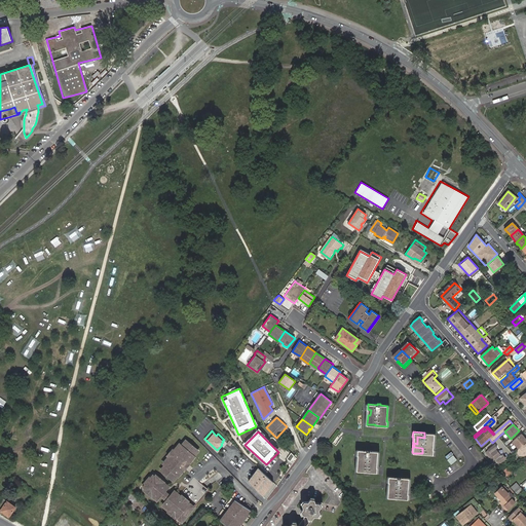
[(422,448),(422,453),(434,454),(434,448),(435,433),(426,433),(426,434),(424,433),(424,438),(417,437),(417,444),(414,443),(414,447),(422,448)]
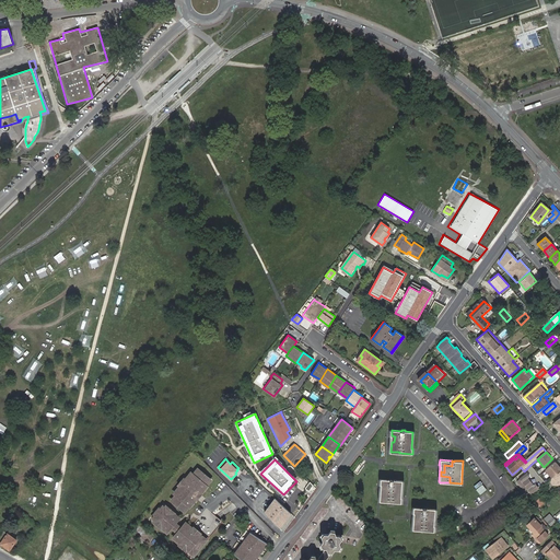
[(559,471),(559,466),(556,462),(546,470),(552,479),(559,471)]
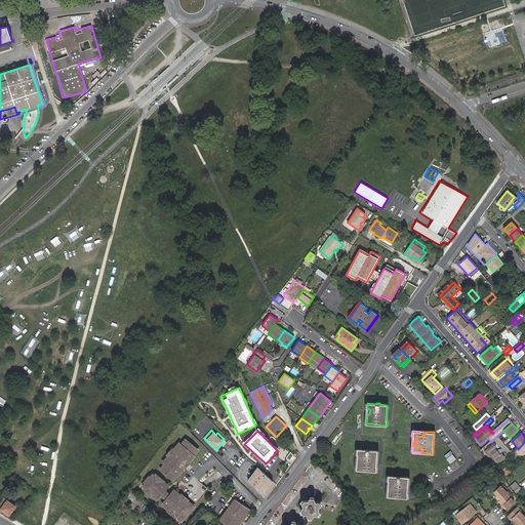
[(160,470),(171,478),(175,474),(176,475),(184,468),(182,466),(186,461),(188,462),(194,454),(192,453),(196,448),(186,439),(182,444),(180,443),(175,448),(173,447),(165,456),(167,458),(163,462),(164,465),(160,470)]
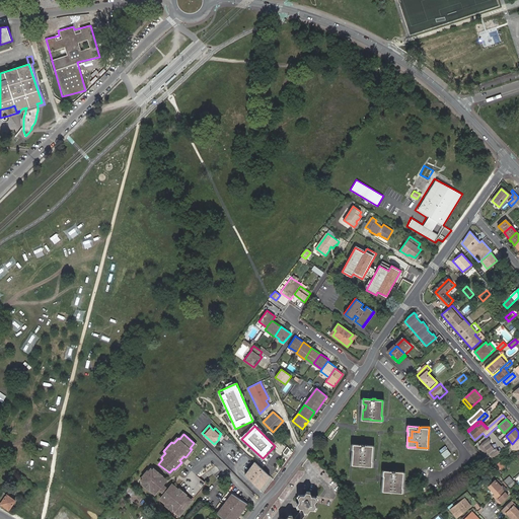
[(518,437),(512,444),(511,445),(510,448),(512,451),(517,451),(518,448),(518,437)]
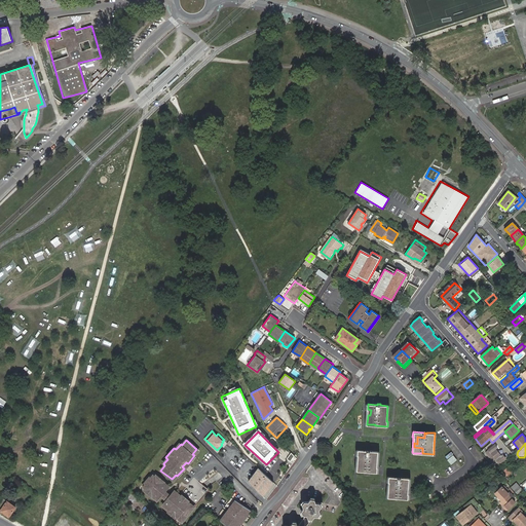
[(489,455),(496,463),(498,461),(500,463),(506,458),(502,454),(501,455),(497,449),(498,448),(495,445),(489,450),(491,453),(489,455)]
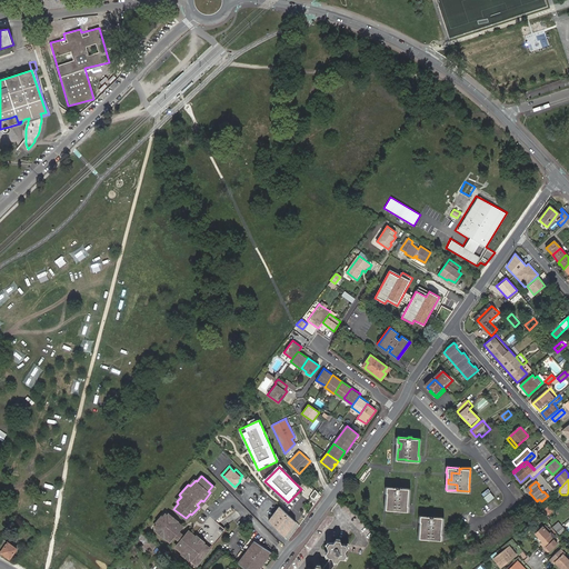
[(399,488),(392,487),(386,487),(386,492),(387,492),(386,510),(396,510),(396,505),(388,503),(388,499),(390,499),(391,492),(399,493),(399,488)]
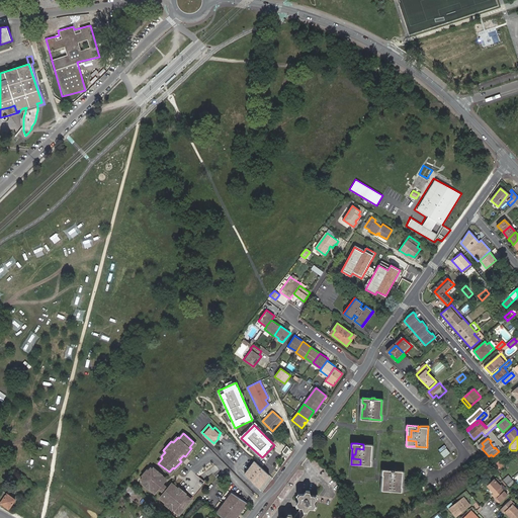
[(360,459),(360,464),(372,464),(372,460),(372,459),(373,444),(365,444),(363,444),(363,449),(356,448),(355,454),(353,454),(353,458),(360,459)]
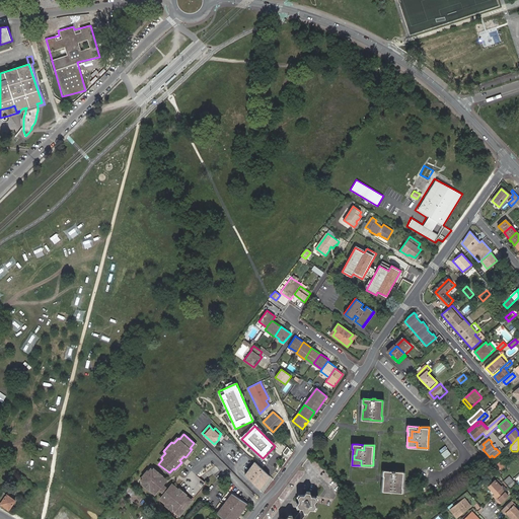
[(253,461),(244,473),(258,489),(269,474),(253,461)]
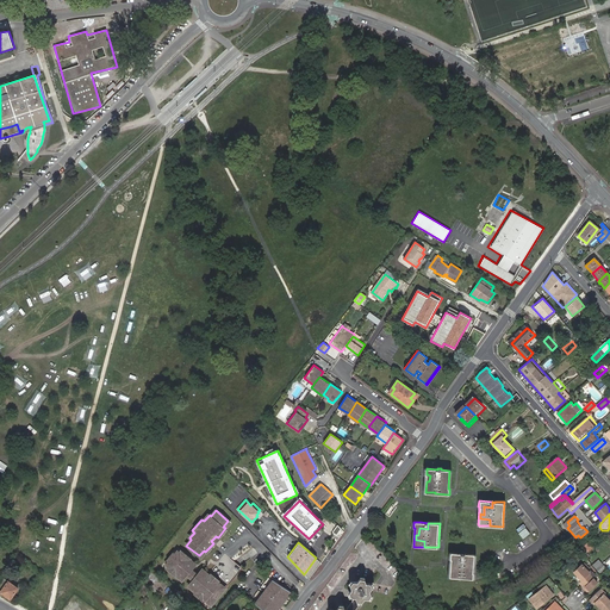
[(590,542),(580,551),(585,556),(586,555),(589,554),(595,548),(590,542)]
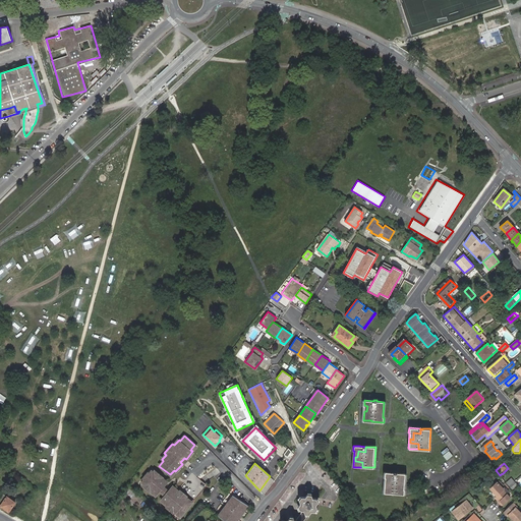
[(150,490),(156,495),(159,491),(163,485),(165,482),(160,478),(162,476),(157,472),(155,474),(150,470),(140,482),(146,486),(143,487),(149,491),(150,490)]
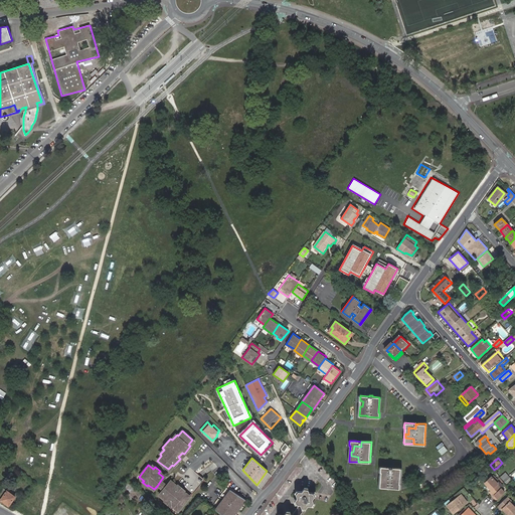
[(392,467),(380,466),(380,471),(379,487),(389,487),(389,482),(381,481),(382,478),(384,478),(384,472),(391,472),(392,468),(392,467)]
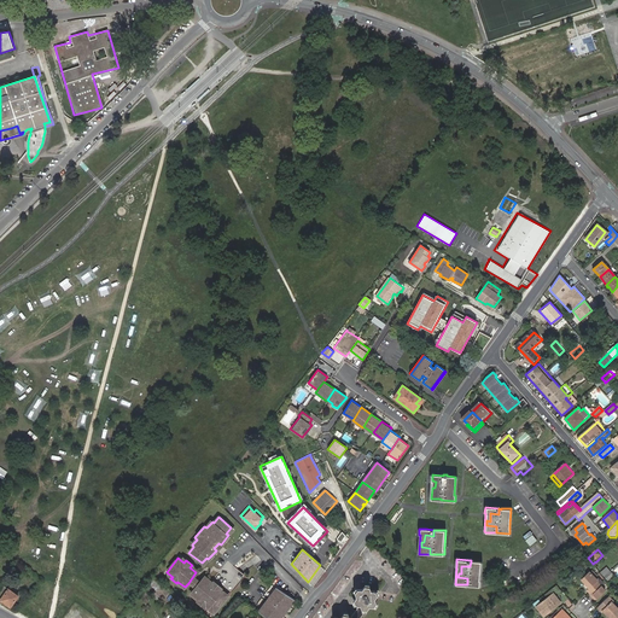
[(467,578),(467,584),(481,586),(481,579),(482,560),(472,560),(472,561),(471,561),(470,566),(461,566),(461,573),(459,573),(458,577),(467,578)]
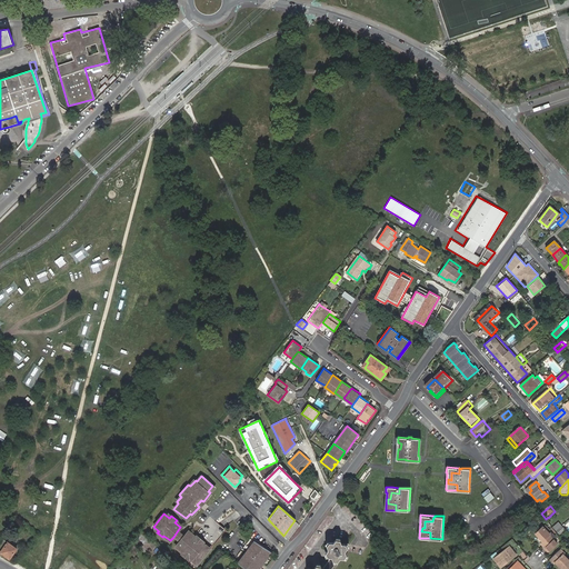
[(563,539),(566,541),(568,539),(568,536),(565,531),(567,528),(565,525),(557,531),(559,535),(558,536),(562,540),(563,539)]
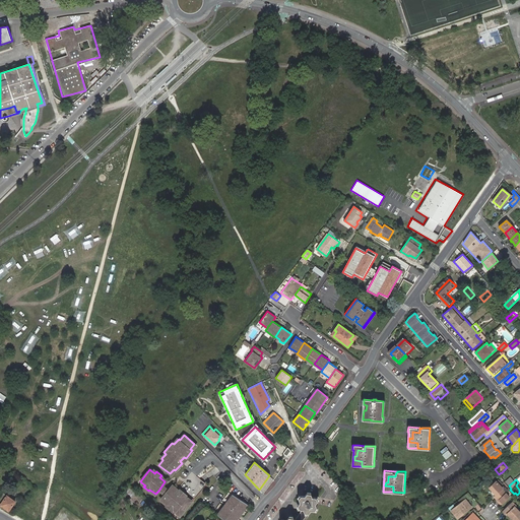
[(497,481),(491,488),(497,495),(495,497),(503,504),(510,497),(507,493),(503,490),(504,489),(502,485),(497,481)]
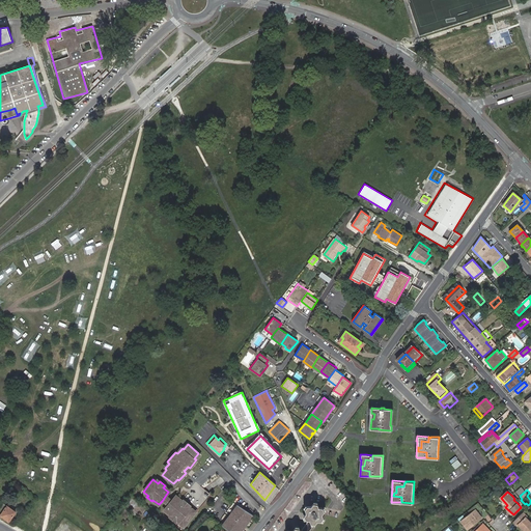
[(166,495),(162,501),(167,505),(171,500),(166,495)]
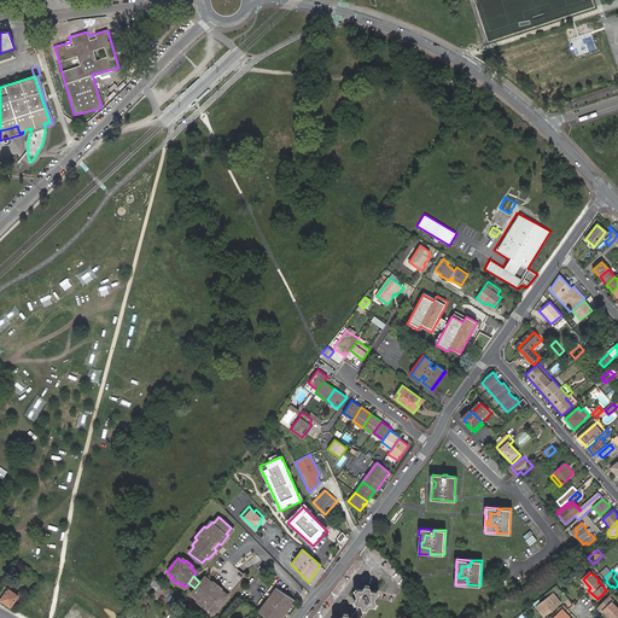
[(196,598),(196,600),(210,581),(209,582),(203,577),(199,582),(194,588),(191,593),(197,596),(196,598)]
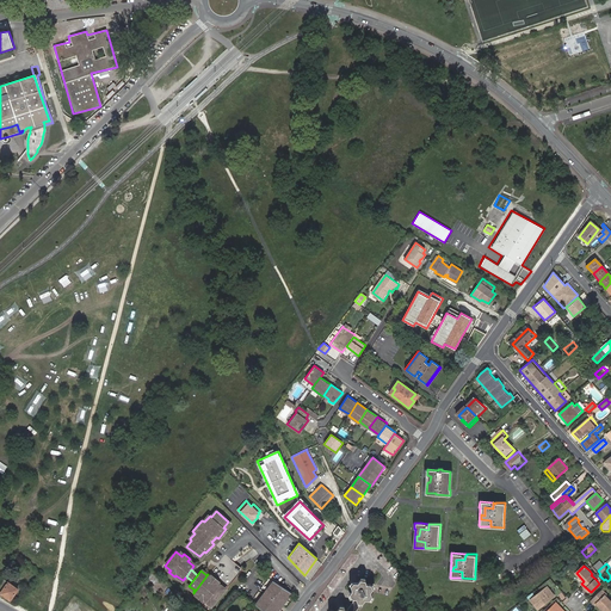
[(208,574),(193,593),(204,602),(205,600),(211,605),(224,590),(218,585),(220,584),(208,574)]
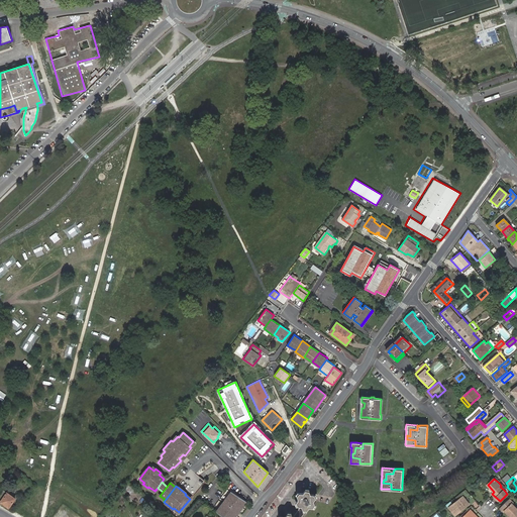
[(3,491),(0,496),(0,501),(1,502),(0,502),(9,508),(14,500),(9,497),(10,496),(3,491)]
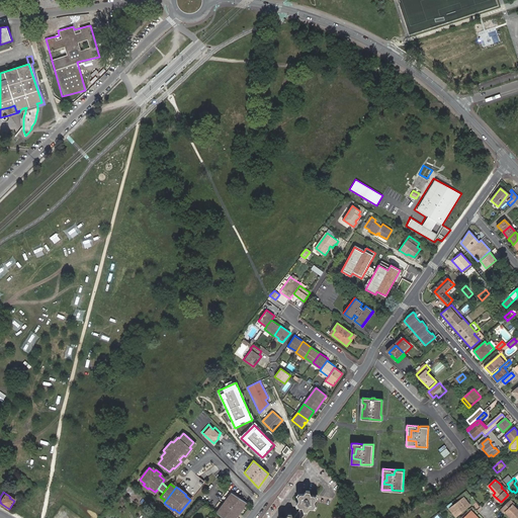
[(231,492),(216,513),(218,514),(233,494),(231,492)]
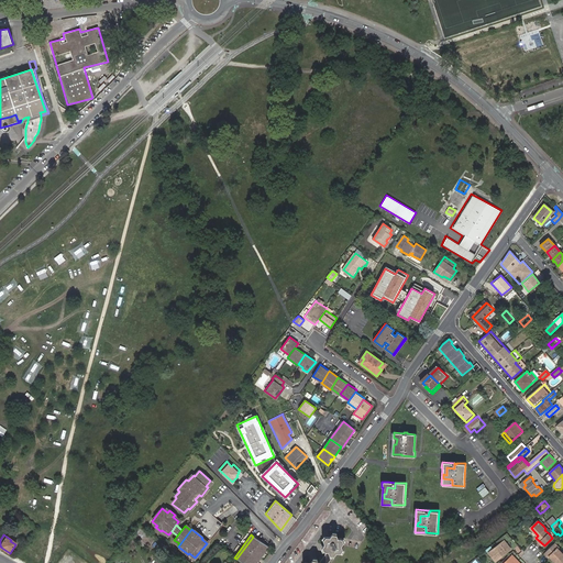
[(253,537),(236,559),(241,562),(254,562),(267,545),(253,537)]
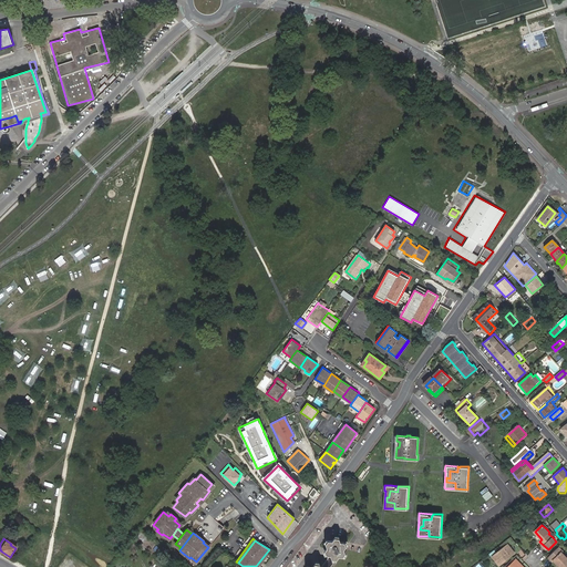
[(327,547),(326,548),(330,555),(338,556),(339,555),(343,549),(344,548),(341,542),(331,540),(327,547)]
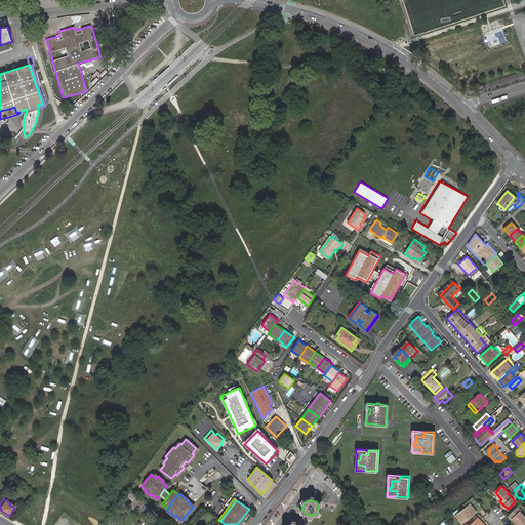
[(458,514),(465,522),(473,516),(472,515),(474,513),(475,514),(477,512),(471,505),(458,514)]
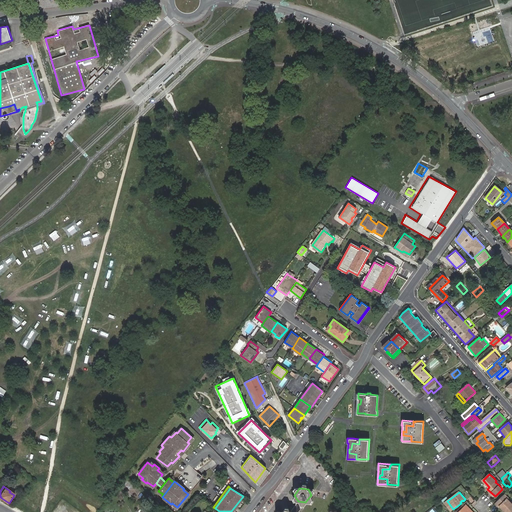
[(508,498),(505,494),(496,503),(499,506),(500,505),(506,511),(511,511),(511,503),(507,499),(508,498)]
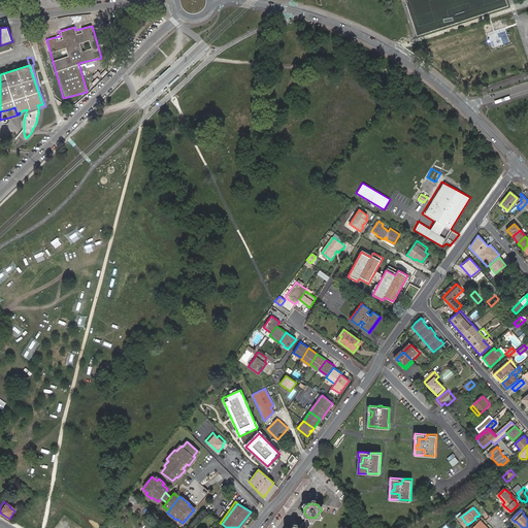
[(251,512),(238,527),(241,527),(253,513),(251,512)]
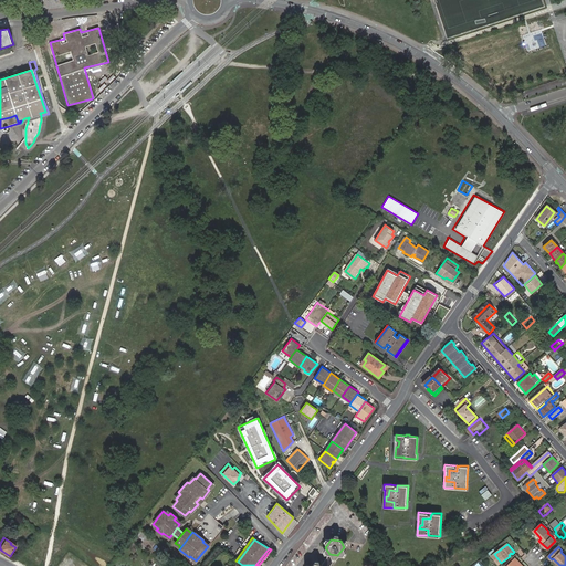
[(322,564),(320,565),(329,565),(337,555),(329,554),(327,557),(328,561),(326,564),(322,564)]
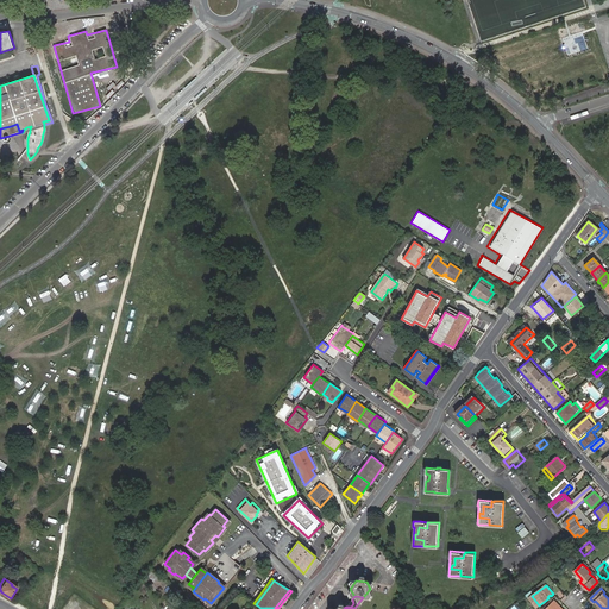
[(537,607),(539,606),(532,596),(529,598),(537,607)]
